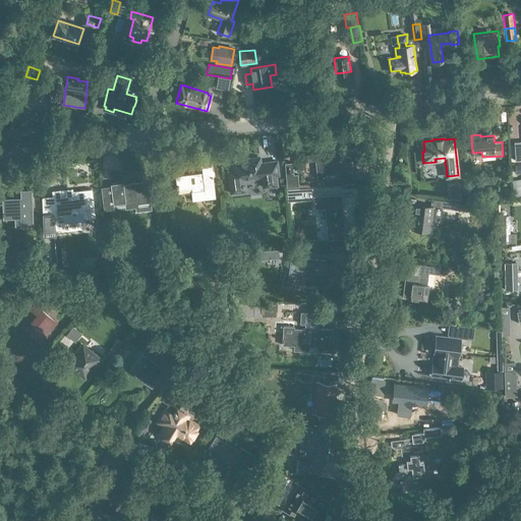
[(350,150),(314,154),(315,161),(317,181),(328,179),(327,176),(328,176),(328,174),(338,173),(338,178),(341,178),(342,185),(354,184),(353,176),(352,171),(350,150)]
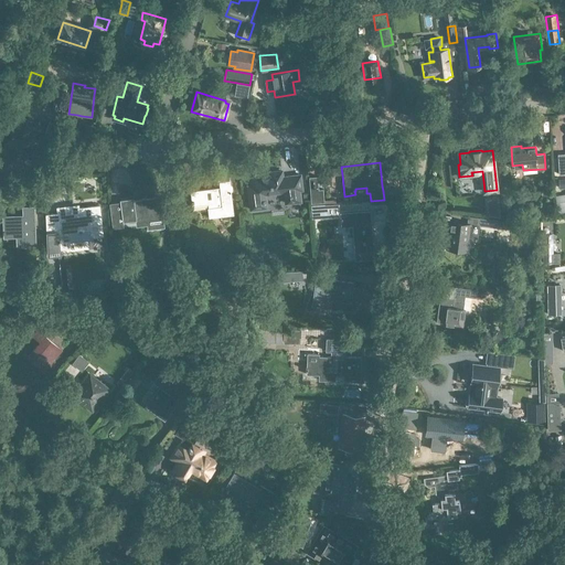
[(253,187),(248,187),(251,210),(265,208),(264,202),(265,202),(265,200),(264,200),(263,193),(284,191),(287,191),(288,195),(290,195),(292,195),(292,194),(299,194),(299,199),(300,199),(299,190),(302,190),(300,176),(283,178),(281,171),(269,172),(269,176),(252,178),(253,187)]
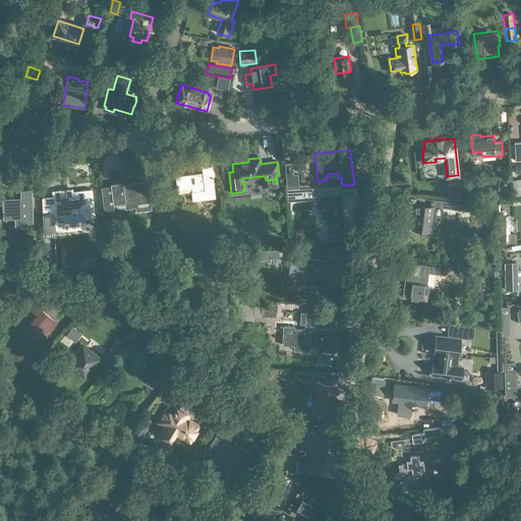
[(293,163),(285,163),(287,187),(299,186),(299,184),(298,182),(298,174),(294,174),(293,163)]
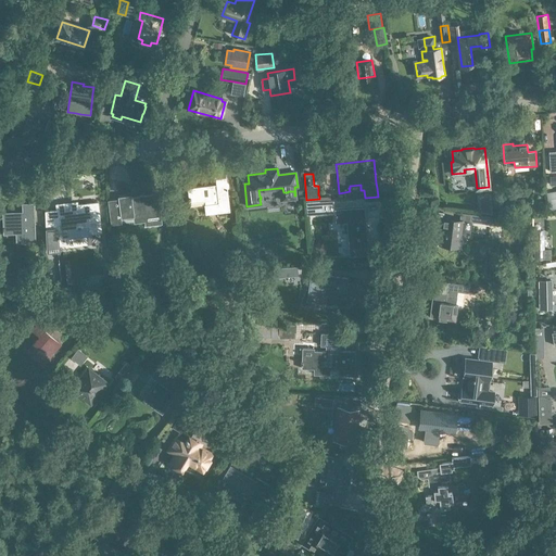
[(216,185),(211,185),(188,188),(189,202),(204,201),(204,204),(205,214),(230,212),(226,177),(215,178),(216,185)]
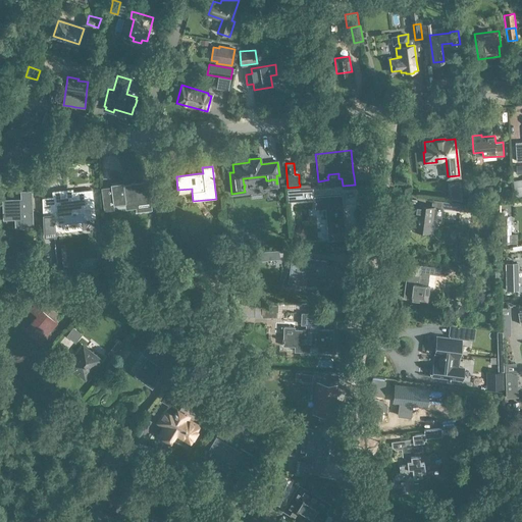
[(111,185),(113,205),(126,203),(125,202),(151,199),(149,181),(123,185),(123,183),(111,185)]
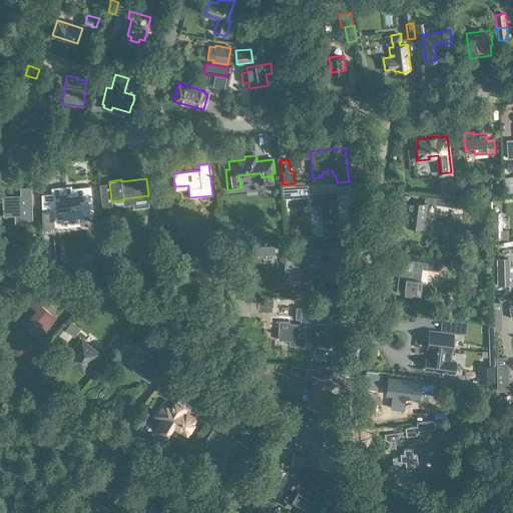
[(454,199),(453,181),(443,182),(443,197),(454,199)]
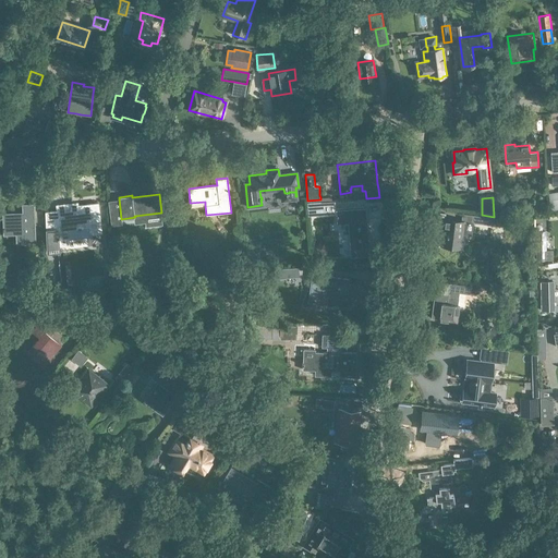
[(322,215),(320,202),(307,203),(307,216),(322,215)]
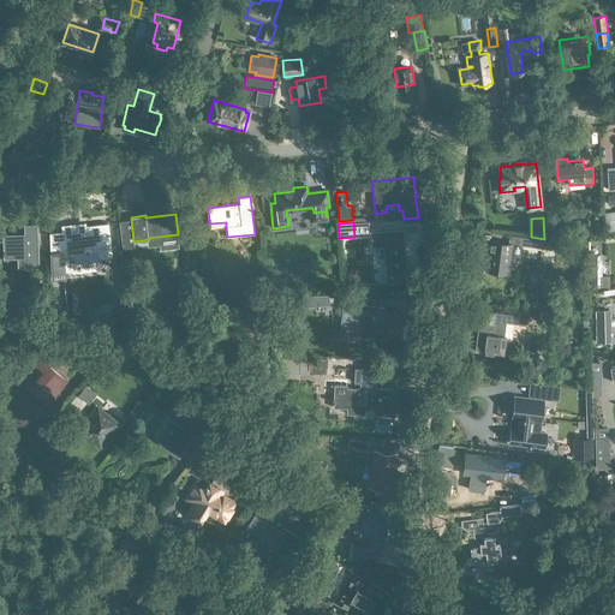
[(599,222),(586,225),(587,232),(602,230),(599,222)]
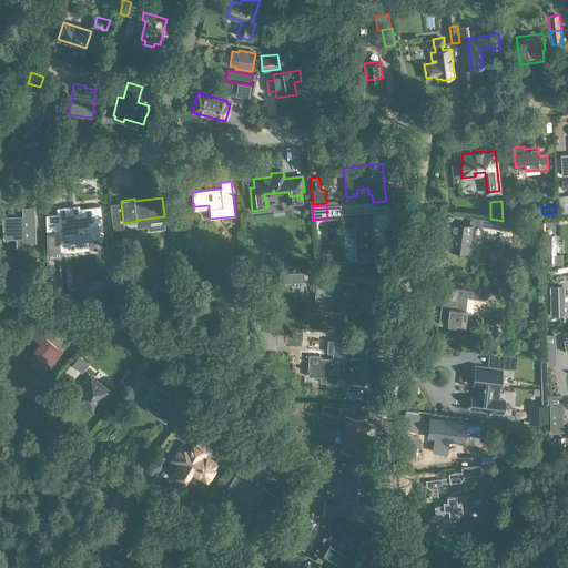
[(36,247),(34,208),(23,208),(23,216),(3,217),(4,239),(24,237),(24,247),(36,247)]
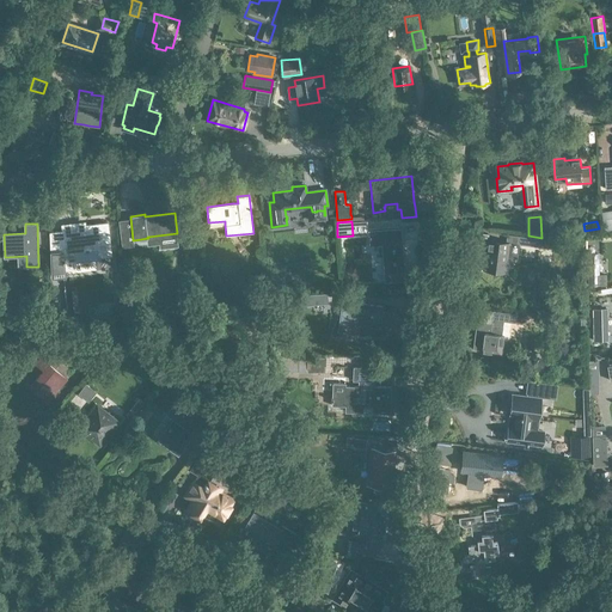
[(65,245),(51,246),(53,277),(66,275),(65,270),(77,269),(75,262),(101,259),(101,257),(101,256),(111,255),(108,224),(86,226),(72,227),(72,224),(62,225),(63,231),(65,245)]
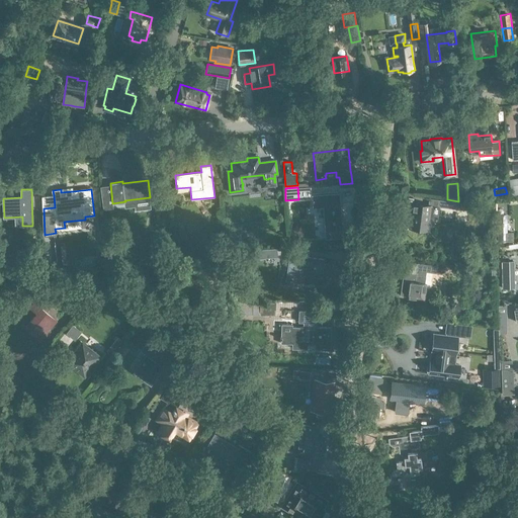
[(338,193),(312,195),(312,198),(313,208),(323,207),(325,228),(326,239),(343,237),(342,227),(341,207),(339,207),(338,193)]
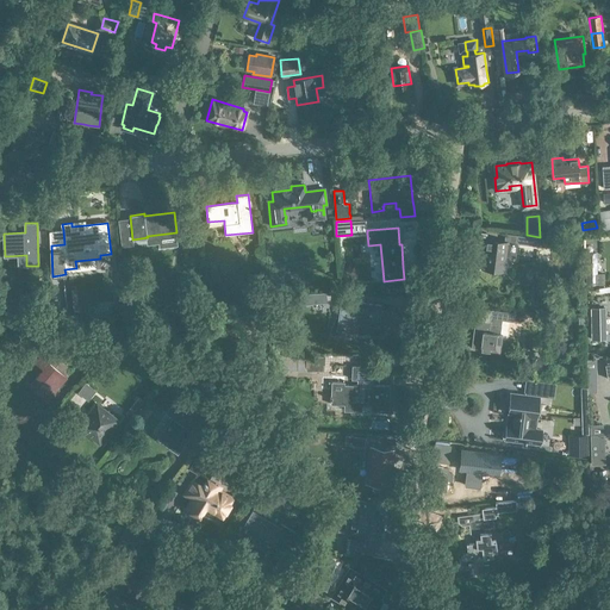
[(518,235),(517,243),(536,246),(537,237),(518,235)]
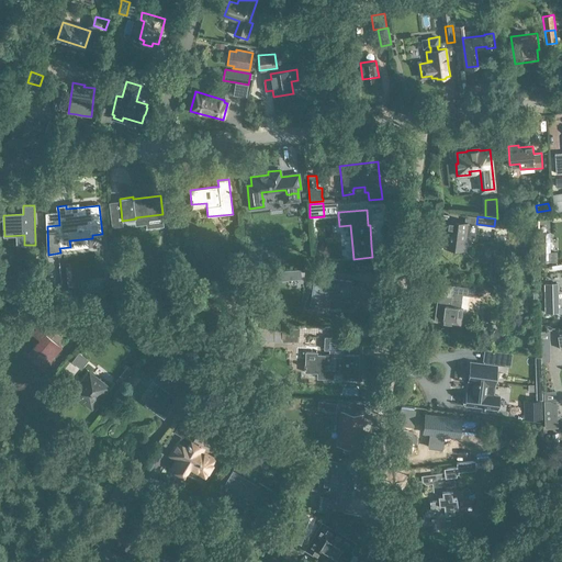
[(444,247),(464,250),(468,223),(448,220),(444,247)]
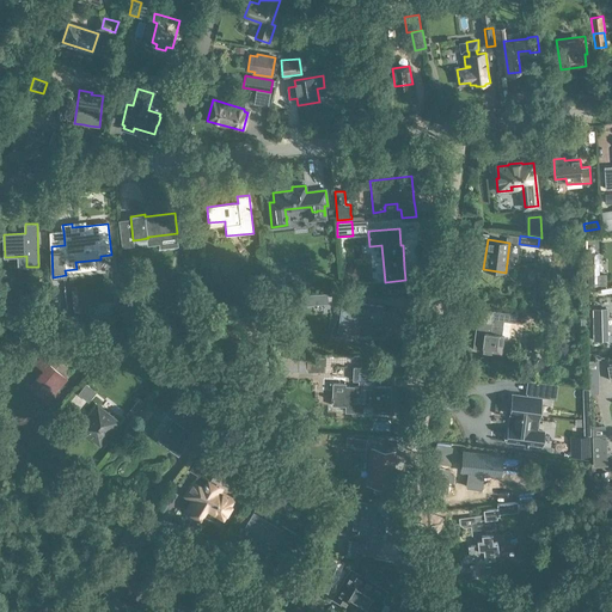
[(599,259),(588,259),(588,286),(607,286),(606,274),(599,274),(599,259)]
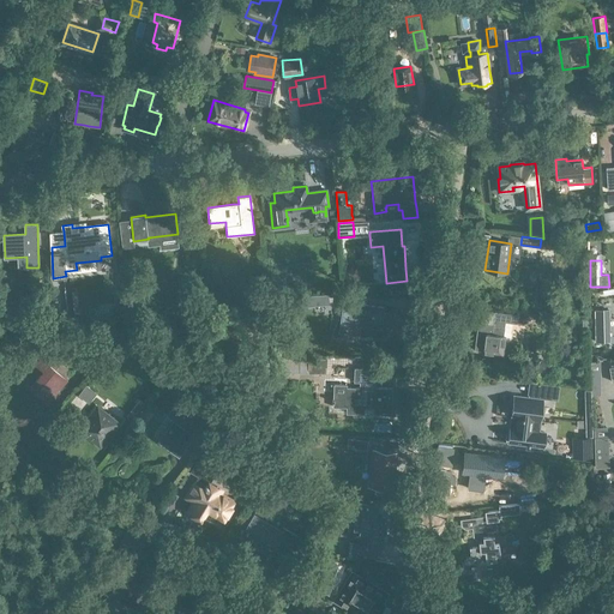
[(134,284),(124,284),(125,304),(136,304),(134,284)]
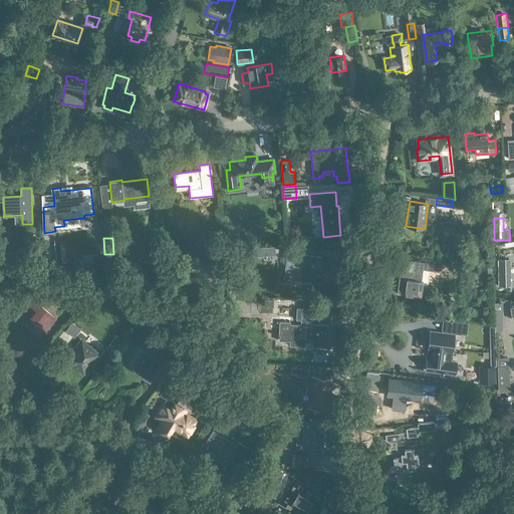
[(67,262),(65,242),(55,243),(57,263),(67,262)]
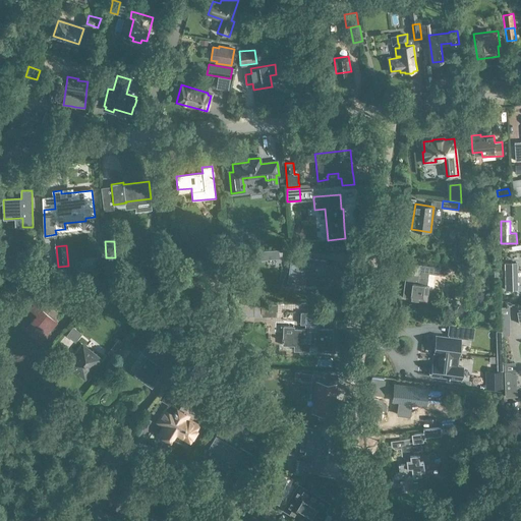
[(279,258),(279,250),(267,251),(267,259),(279,258)]
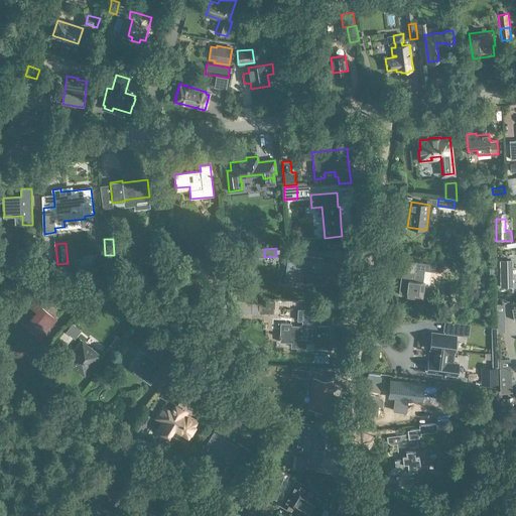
[(291,280),(301,281),(302,273),(320,276),(323,258),(298,255),(297,256),(288,255),(285,279),(288,280),(291,280)]
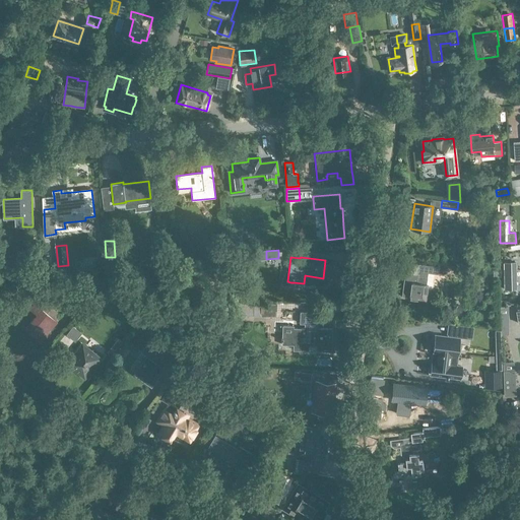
[(505,289),(516,288),(516,262),(504,262),(505,289)]
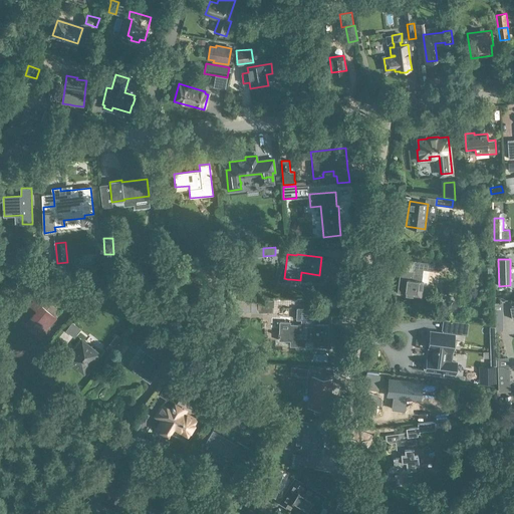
[(413,272),(406,271),(406,273),(402,276),(400,275),(397,293),(405,294),(405,295),(421,297),(423,281),(422,281),(424,270),(428,270),(432,271),(433,263),(415,261),(413,272)]
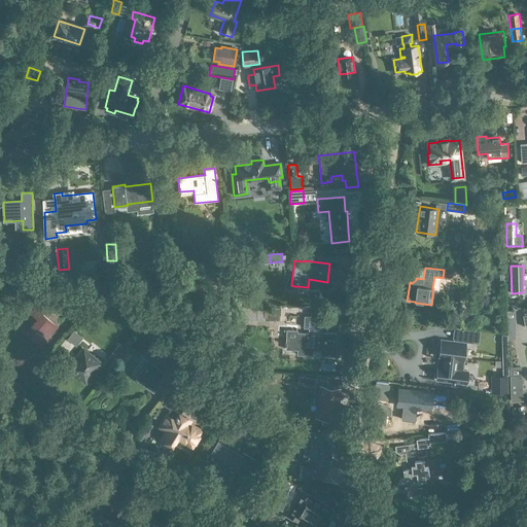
[(151,289),(166,289),(165,276),(151,276),(151,289)]
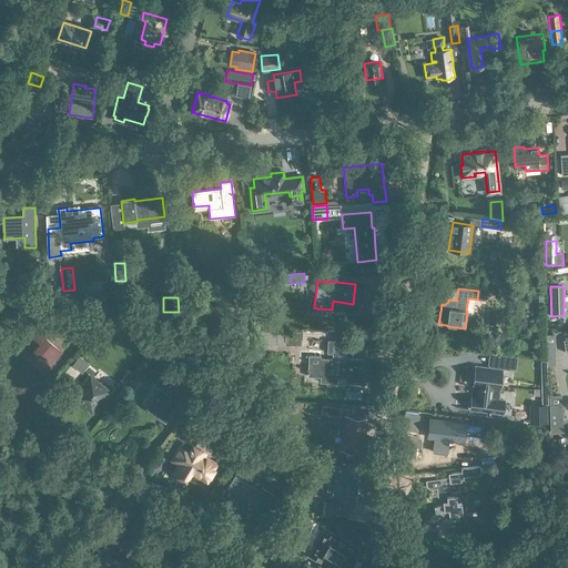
[(102,321),(110,312),(104,307),(97,315),(102,321)]
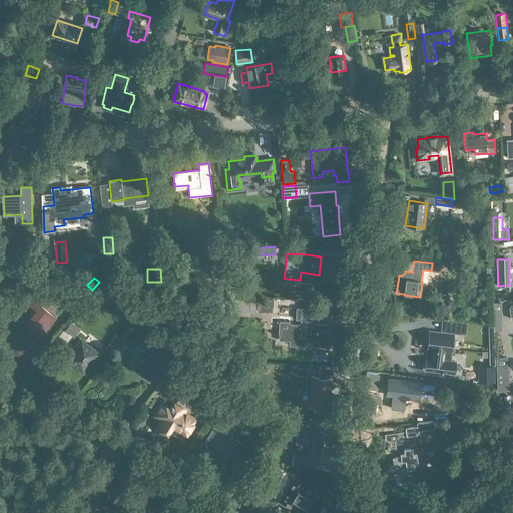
[(26,323),(24,325),(40,338),(46,330),(45,329),(50,323),(58,329),(71,314),(64,308),(60,312),(56,317),(46,309),(50,304),(38,294),(29,305),(31,306),(36,311),(26,323)]
